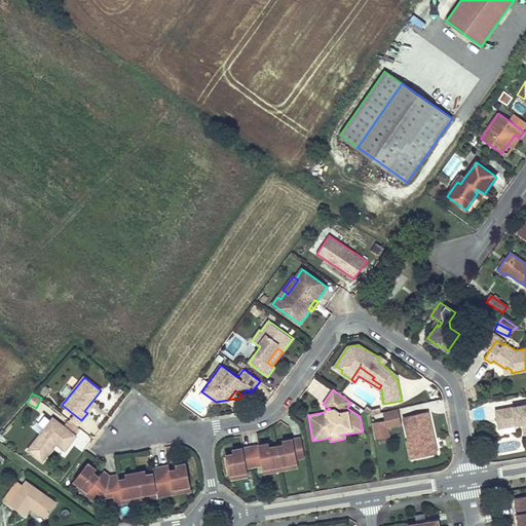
[(84,411),(87,413),(96,403),(92,401),(84,411)]
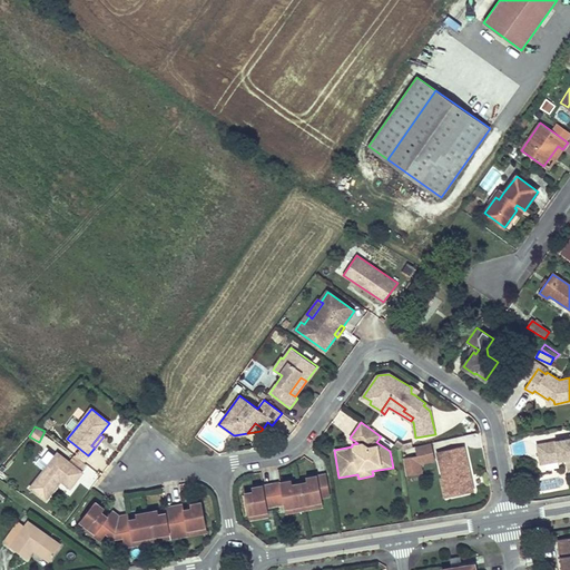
[(569,438),(537,444),(540,464),(546,463),(544,453),(553,452),(554,462),(566,460),(568,471),(569,470),(569,438)]
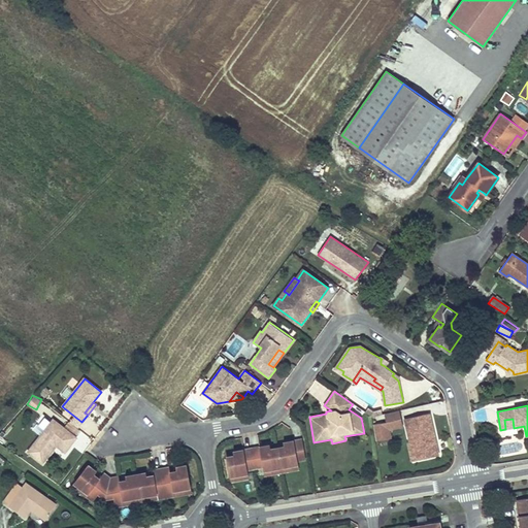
[(373,411),(368,407),(365,411),(372,417),(383,414),(382,409),(373,411)]
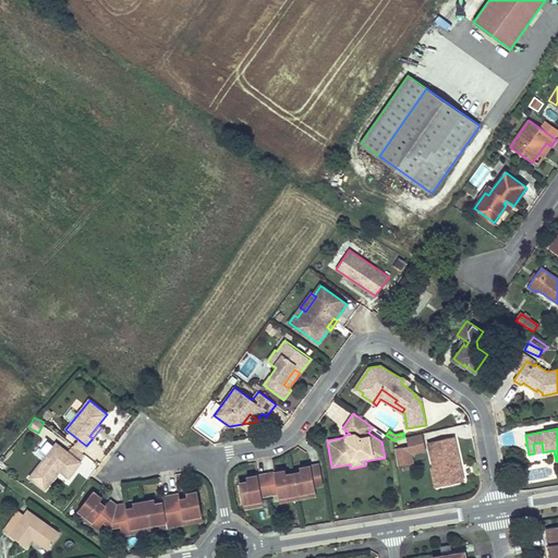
[(426,452),(422,434),(407,437),(409,446),(395,449),(399,466),(414,463),(412,455),(426,452)]
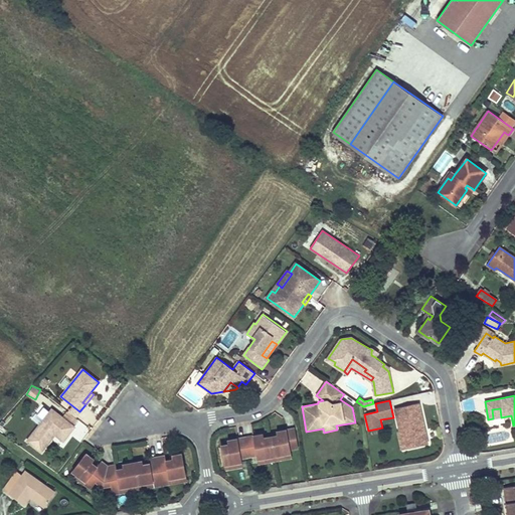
[(418,402),(394,408),(399,432),(404,431),(408,449),(427,444),(424,430),(422,431),(421,424),(423,424),(418,402)]
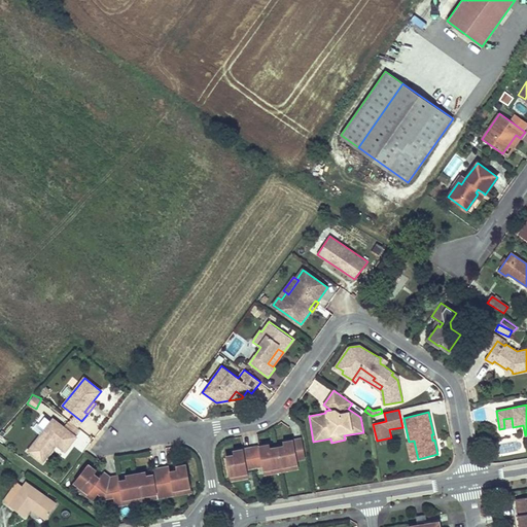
[(503,419),(504,428),(513,427),(512,418),(503,419)]
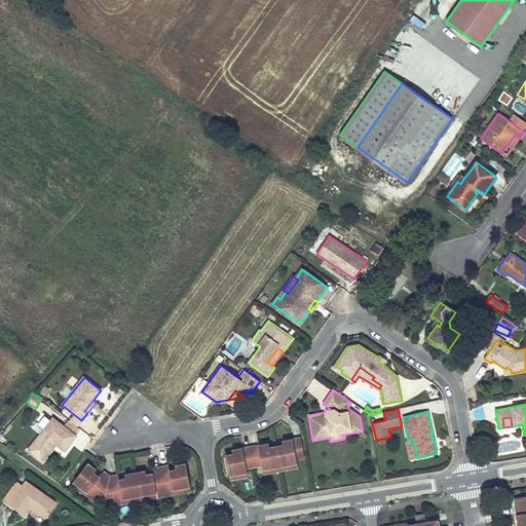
[(65,450),(76,436),(53,418),(28,450),(42,461),(52,448),(49,446),(53,442),(57,444),(65,450)]
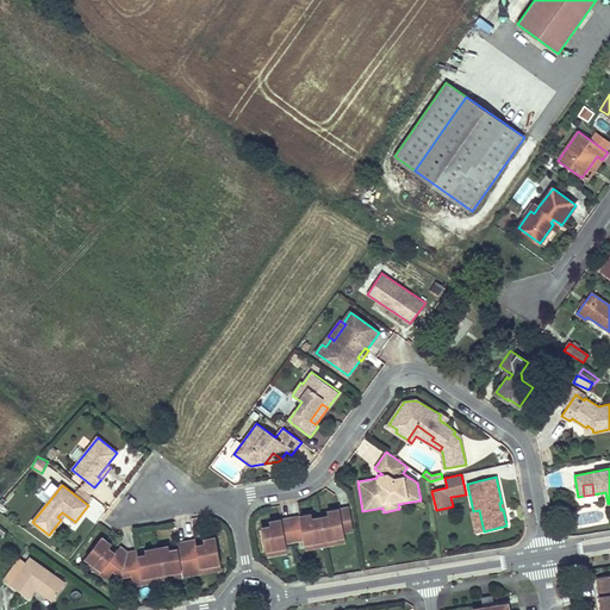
[(329,516),(321,518),(325,539),(344,536),(344,531),(354,530),(349,508),(328,511),(329,516)]
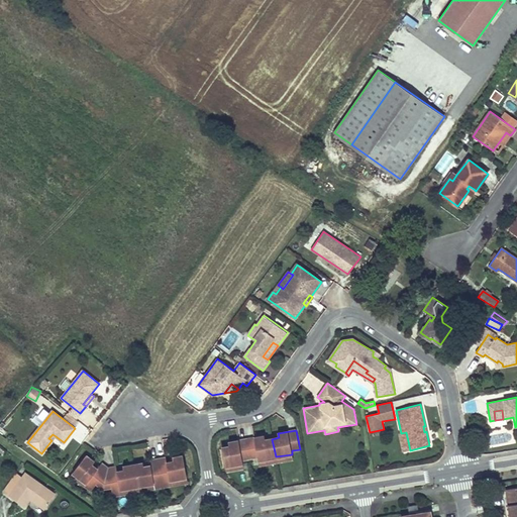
[(401,433),(400,433),(404,451),(410,450),(406,432),(401,433)]
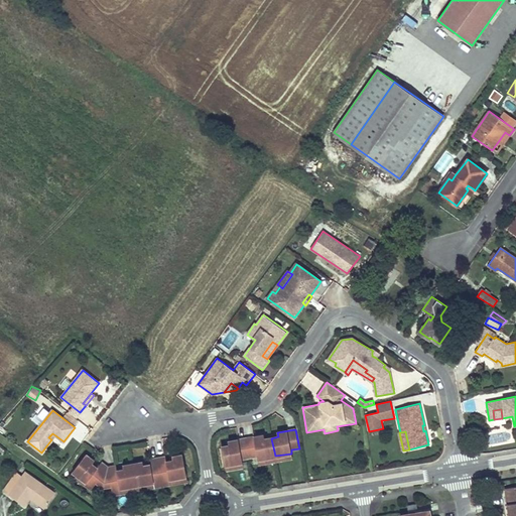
[(264,435),(246,438),(250,457),(257,456),(258,459),(275,456),(271,438),(265,439),(264,435)]
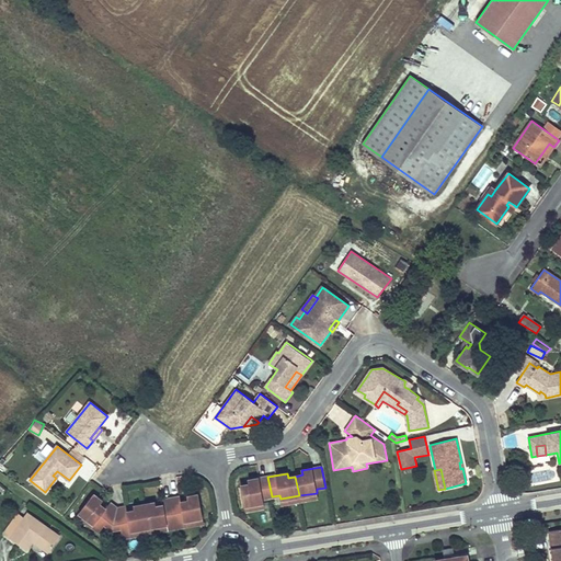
[(249,484),(241,485),(244,505),(264,502),(263,499),(272,496),(267,477),(248,480),(249,484)]
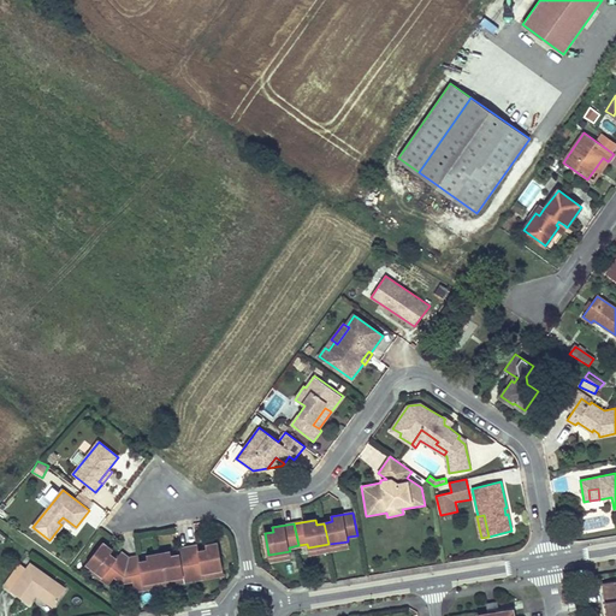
[(329,544),(329,551),(349,548),(348,542),(329,544)]
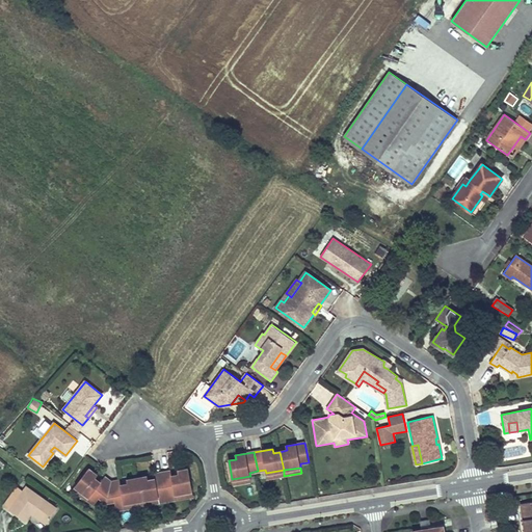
[(97,475),(88,469),(75,486),(89,497),(87,499),(95,504),(99,498),(103,494),(108,497),(111,482),(105,477),(100,482),(95,478),(97,475)]
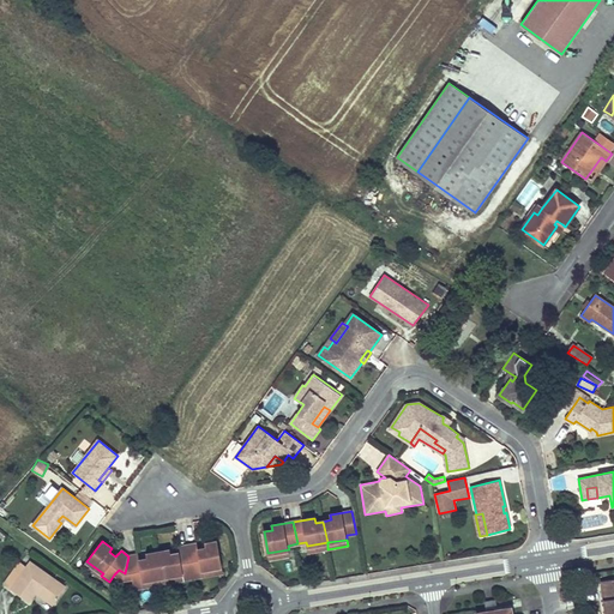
[(198,543),(187,546),(193,577),(203,576),(203,570),(222,566),(217,541),(205,543),(206,548),(198,549),(198,543)]
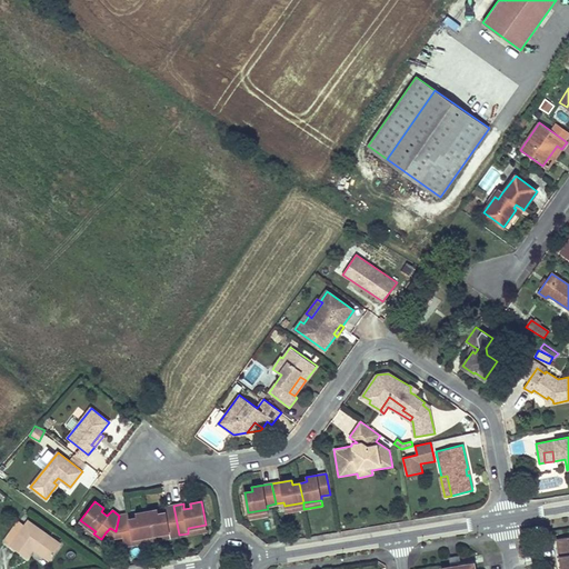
[(303,502),(285,506),(286,512),(303,509),(303,502)]
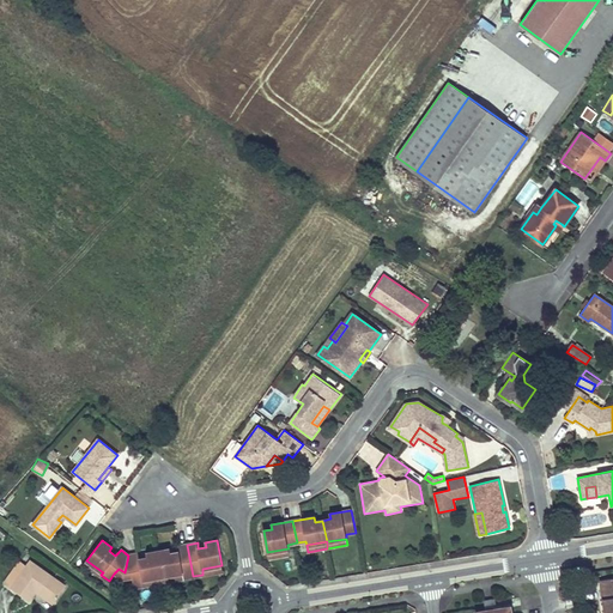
[(170,548),(158,551),(163,576),(182,572),(183,578),(193,576),(187,545),(177,546),(178,552),(171,553),(170,548)]
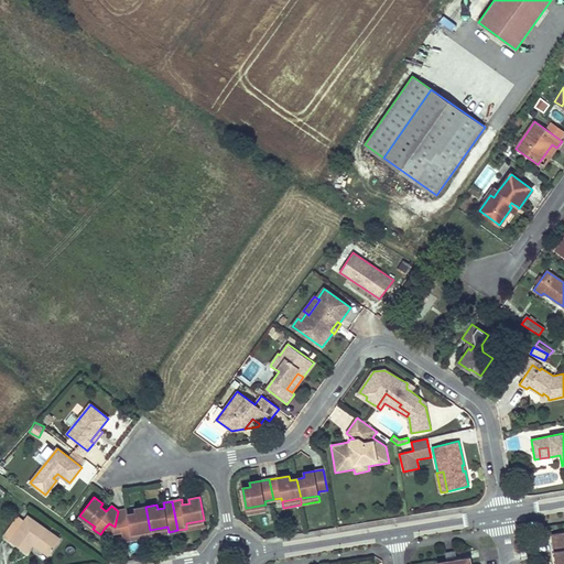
[(266,505),(246,508),(247,514),(267,511),(266,505)]
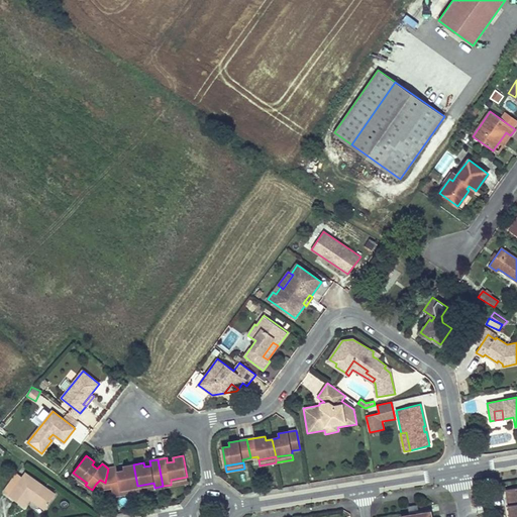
[(116,467),(108,469),(105,483),(110,482),(111,488),(113,496),(121,494),(120,489),(137,486),(133,464),(123,467),(124,471),(117,472),(116,467)]
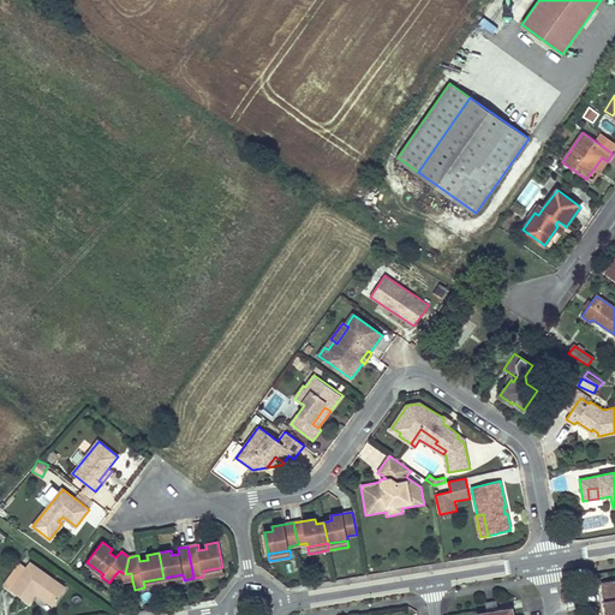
[(5,585),(29,601),(35,591),(55,605),(67,587),(33,562),(28,569),(19,565),(5,585)]
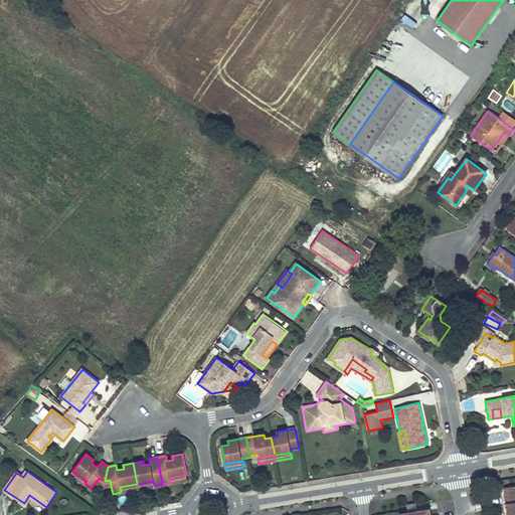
[(72,471),(71,473),(84,483),(87,481),(72,471)]
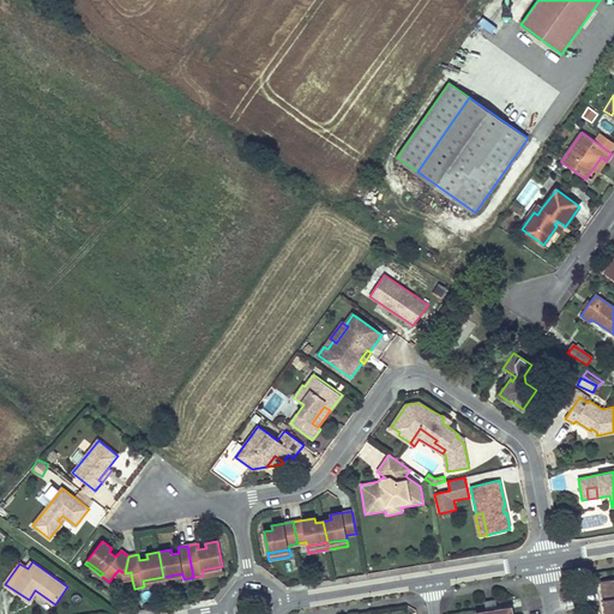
[(114,575),(122,582),(125,573),(119,570),(114,575)]
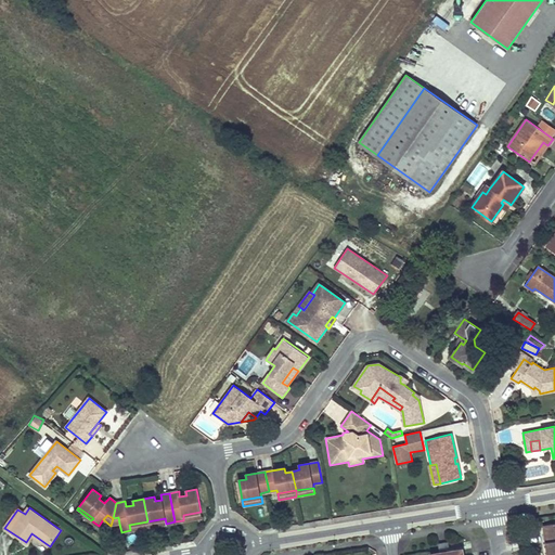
[(147,521),(149,527),(166,524),(165,518),(147,521)]
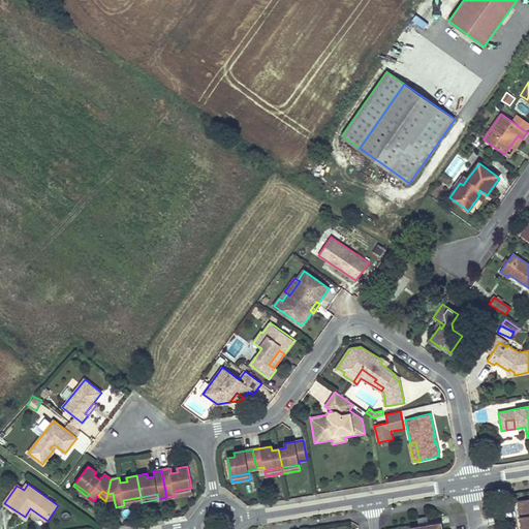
[(123,500),(124,505),(142,502),(141,497),(123,500)]
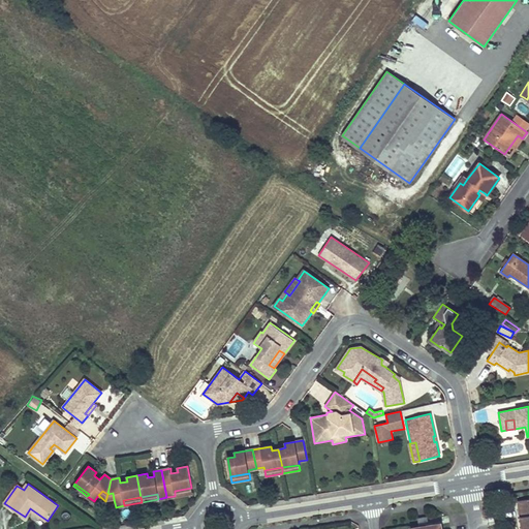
[(528,528),(528,498),(518,501),(521,528),(528,528)]
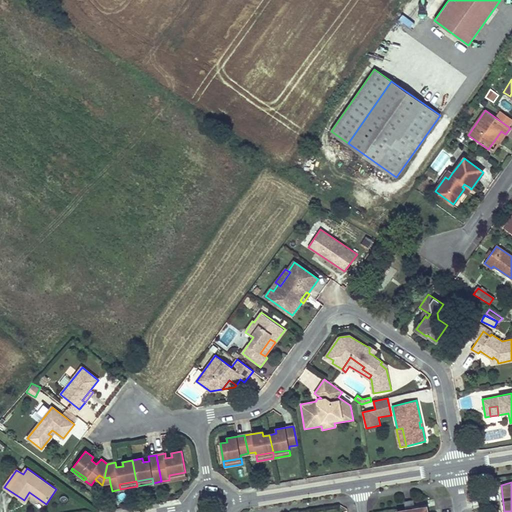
[(26,500),(39,508),(42,504),(29,495),(26,500)]
